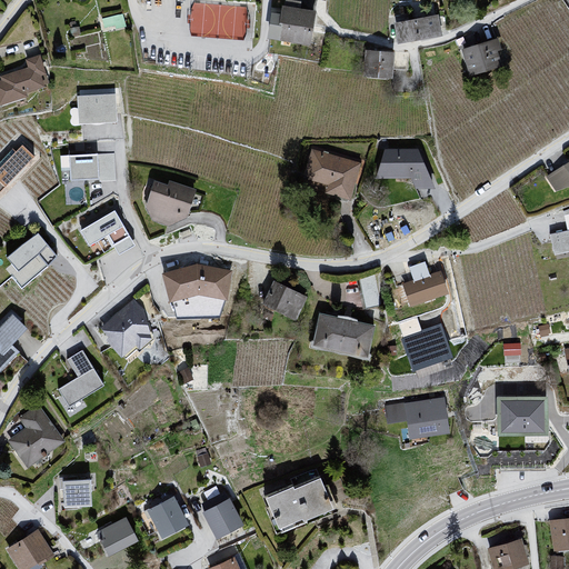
[(441,1),(396,5),(398,31),(443,28),(441,1)]
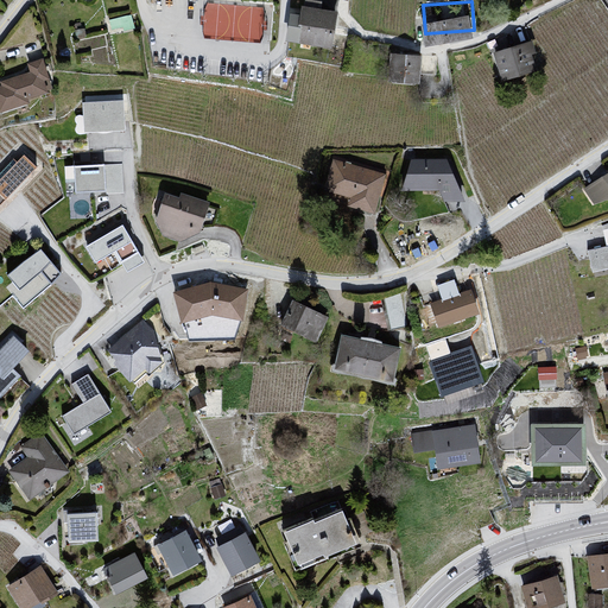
[(295,4),(287,36),(325,44),(333,11),(295,4)]
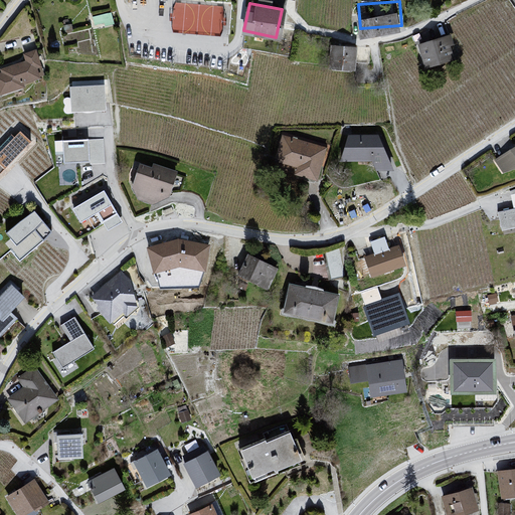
[(108,12),(89,16),(91,28),(110,24),(108,12)]
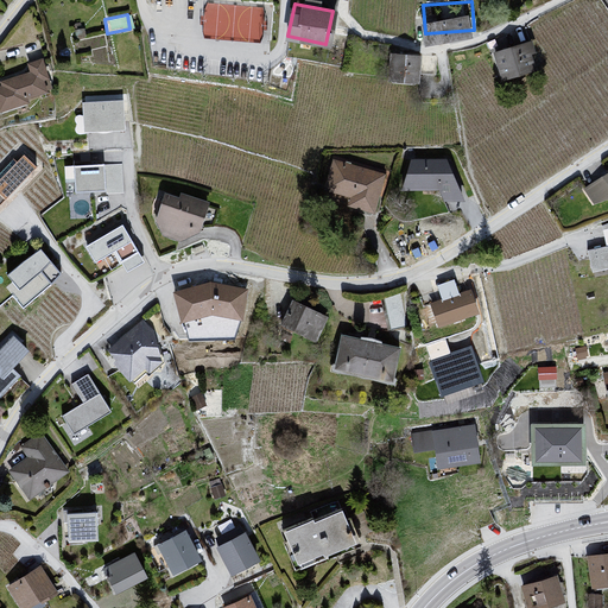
[(532,44),(495,55),(504,84),(539,73),(532,44)]
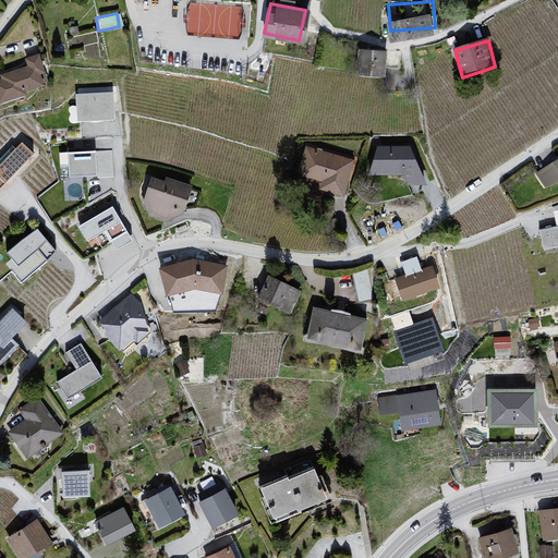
[(32,63),(0,73),(0,74),(8,98),(53,84),(41,48),(28,52),(32,63)]
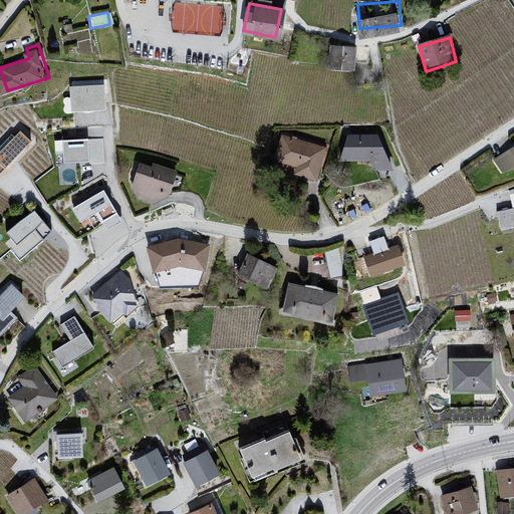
[(356,47),(329,45),(328,71),(355,73),(356,47)]
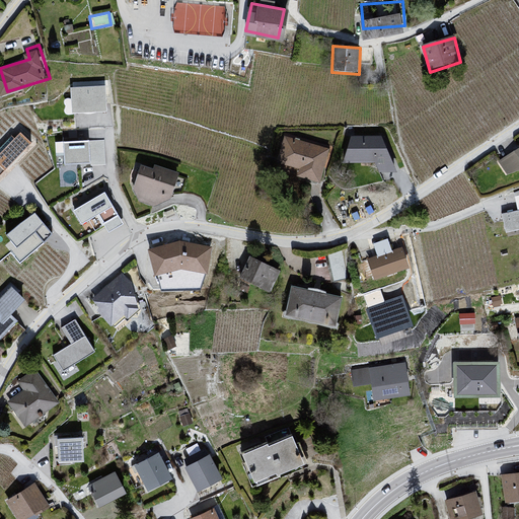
[(104,84),(68,85),(69,114),(105,113),(104,84)]
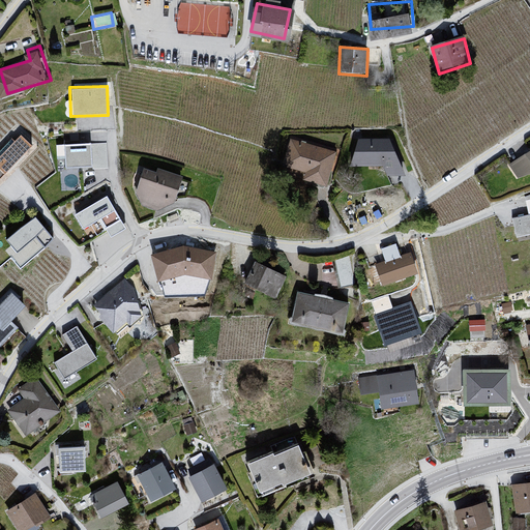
[(394,136),(347,138),(348,162),(395,159),(394,136)]
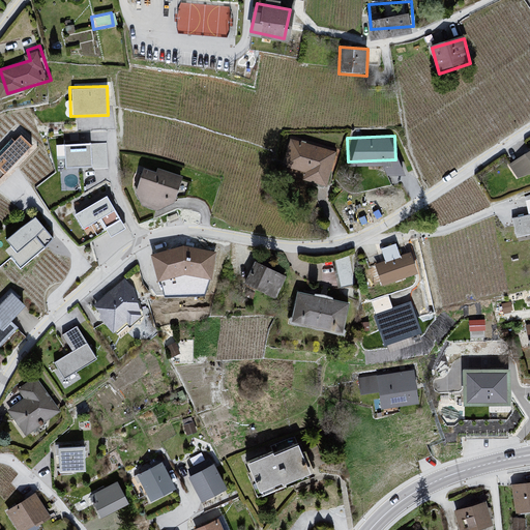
[(335,150),(291,137),(283,164),(326,177),(335,150)]
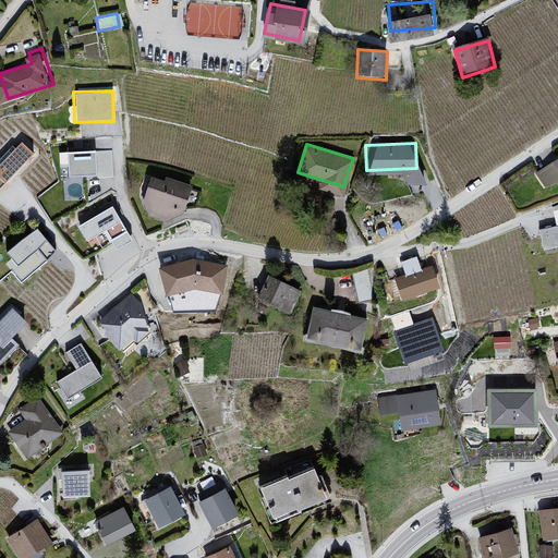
[(13,147),(0,164),(0,182),(3,185),(26,157),(13,147)]
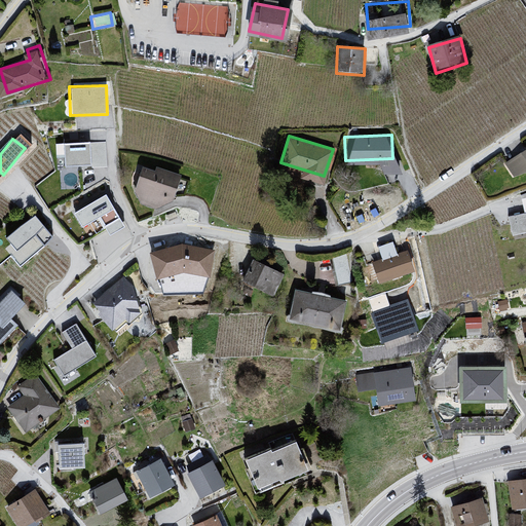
[(99,141),(62,143),(63,173),(100,172),(99,141)]
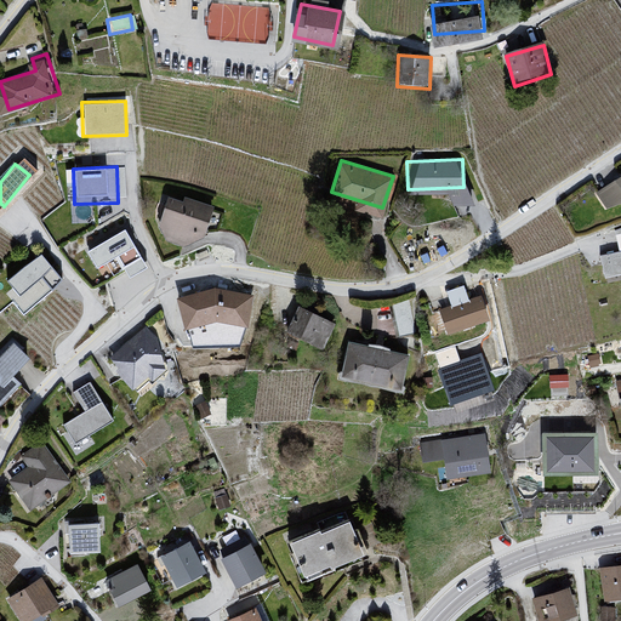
[(620,169),(596,182),(610,210),(620,203),(620,169)]
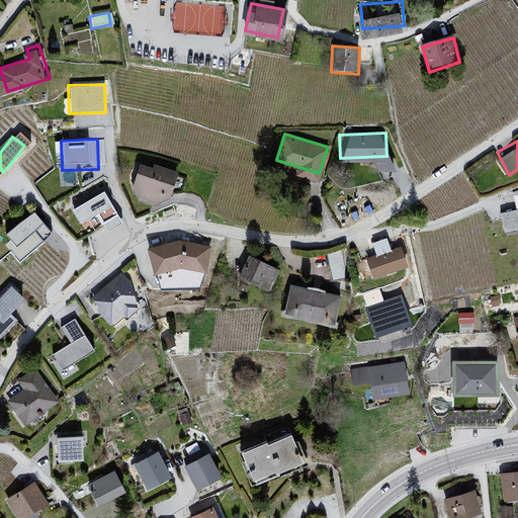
[(179,182),(139,171),(132,197),(172,208),(179,182)]
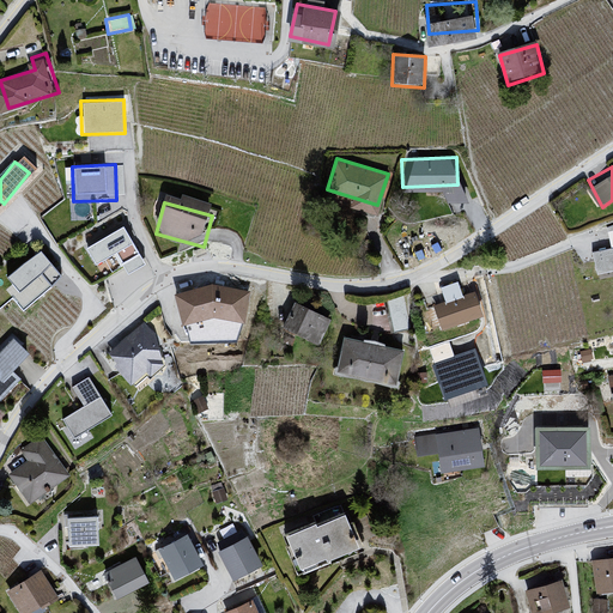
[(121,225),(85,247),(107,280),(141,259),(121,225)]
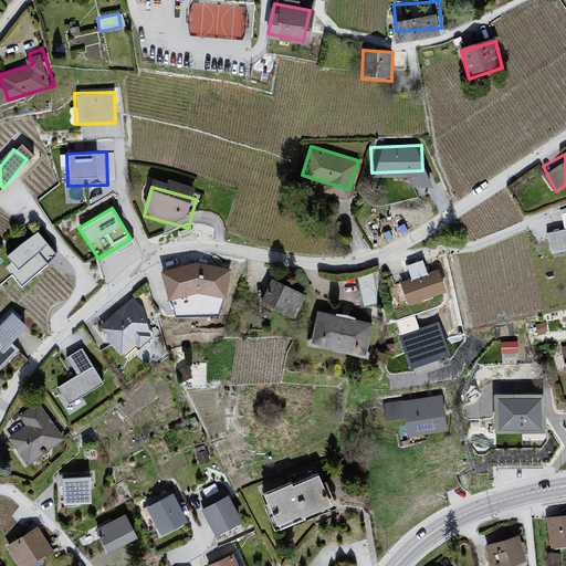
[(565,215),(544,220),(552,252),(565,249),(565,215)]
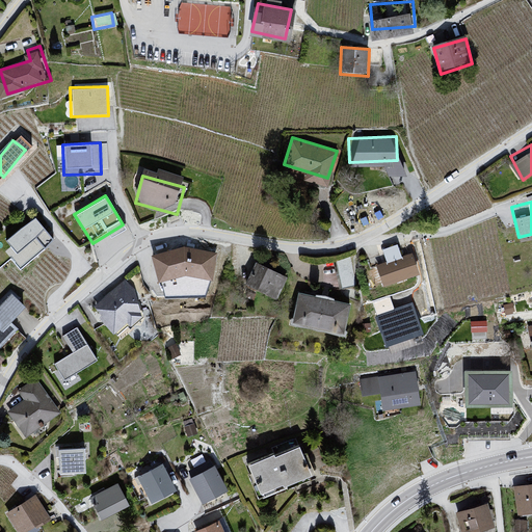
[(30,213),(8,237),(21,249),(44,224),(30,213)]
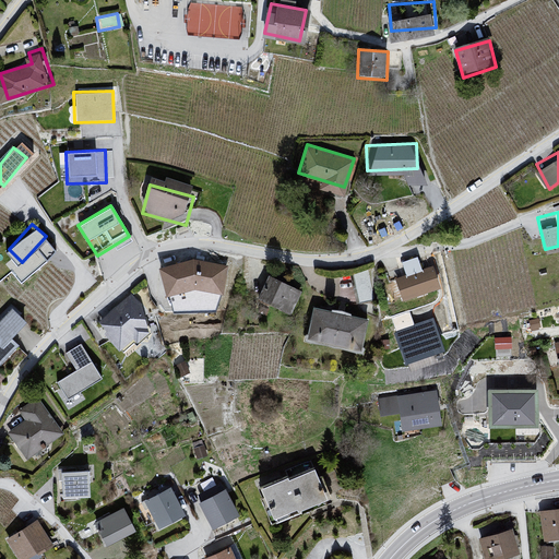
[(193,262),(158,271),(174,317),(216,316),(226,269),(193,262)]
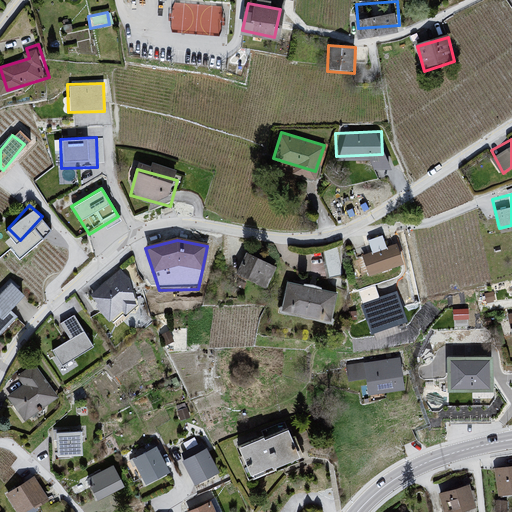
[(403,240),(360,248),(365,271),(407,263),(403,240)]
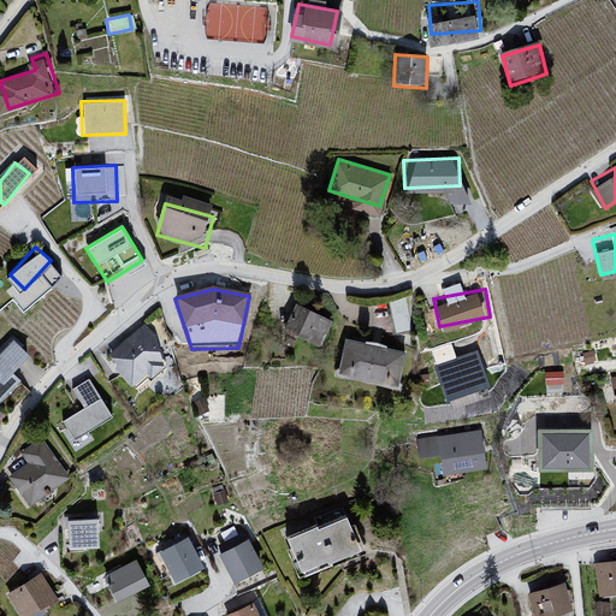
[(339,319),(295,297),(282,325),(326,347),(339,319)]
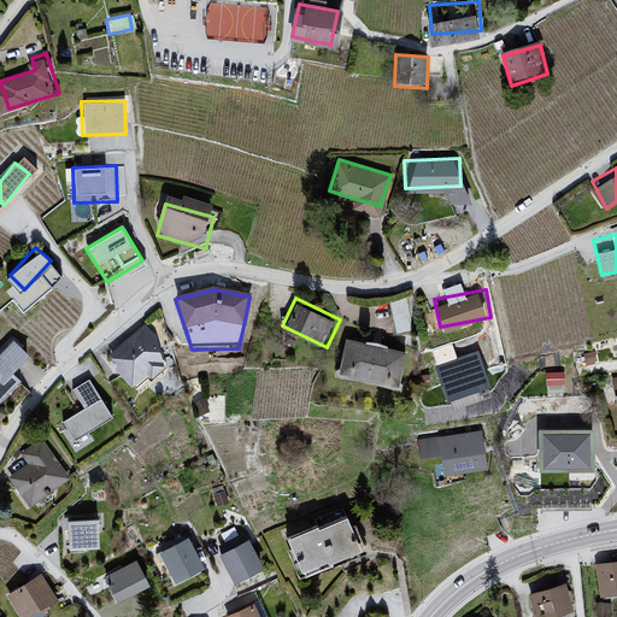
[(115,372),(133,391),(165,370),(157,340),(145,327),(110,359),(118,370),(115,372)]
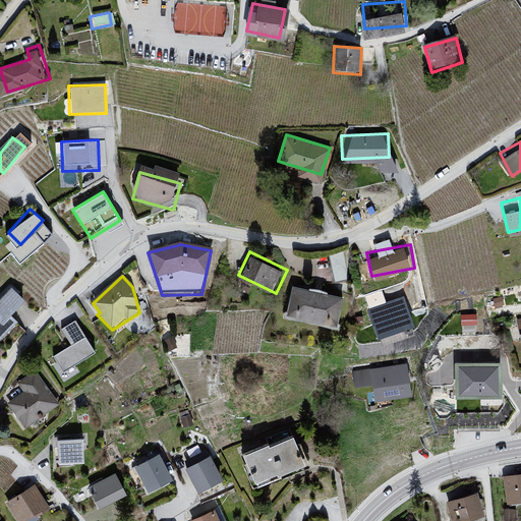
[(347,295),(290,286),(285,315),(342,325),(347,295)]
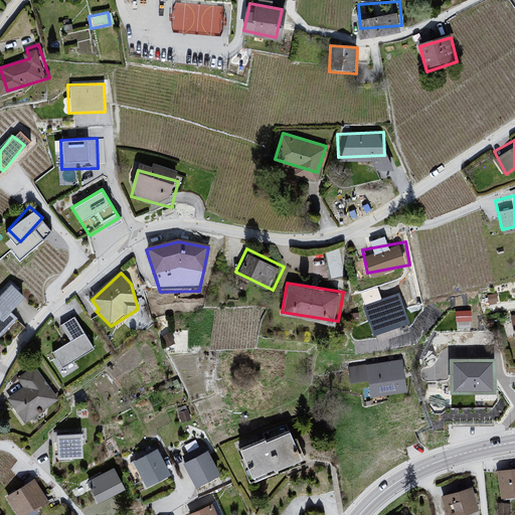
[(12,292),(0,309),(0,328),(12,337),(33,306),(12,292)]
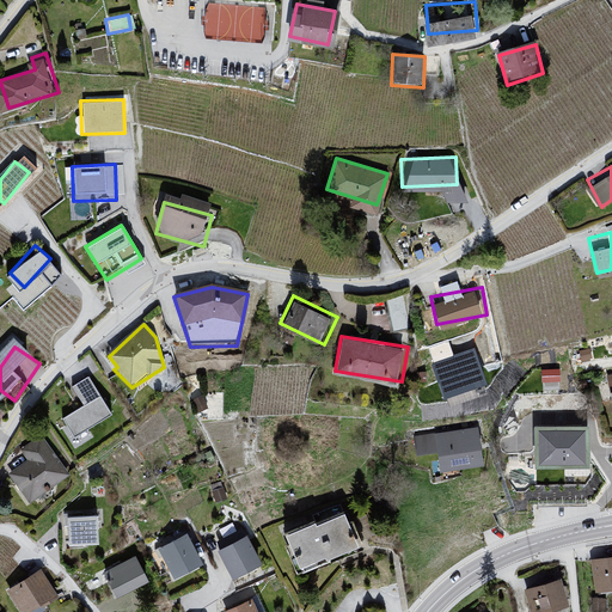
[(473,350),(434,365),(442,387),(482,373),(473,350)]
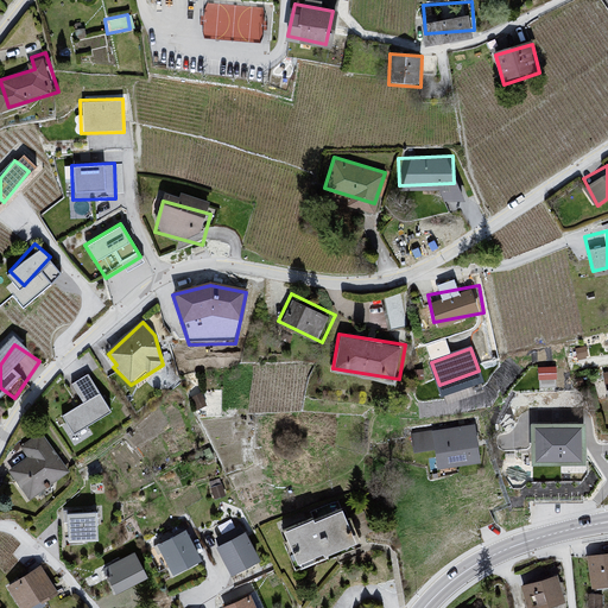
[(557,377),(557,365),(539,365),(539,378),(557,377)]
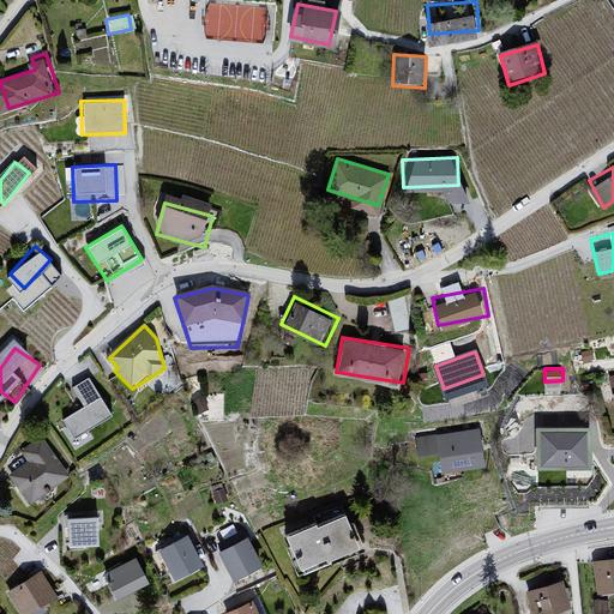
[(62,423),(76,441),(113,420),(89,381),(72,391),(84,409),(62,423)]
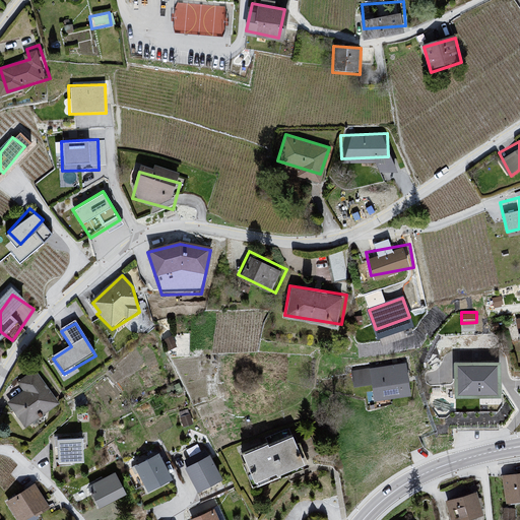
[(503,366),(454,365),(458,400),(506,401),(503,366)]
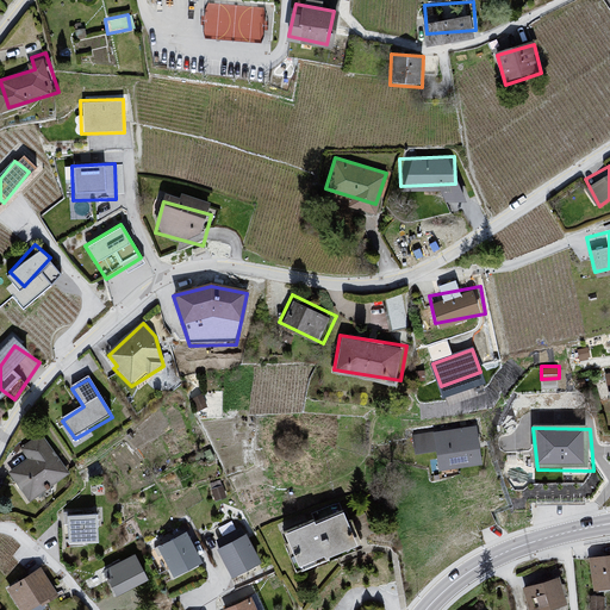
[(437,456),(442,475),(485,470),(478,429),(412,439),(415,460),(437,456)]
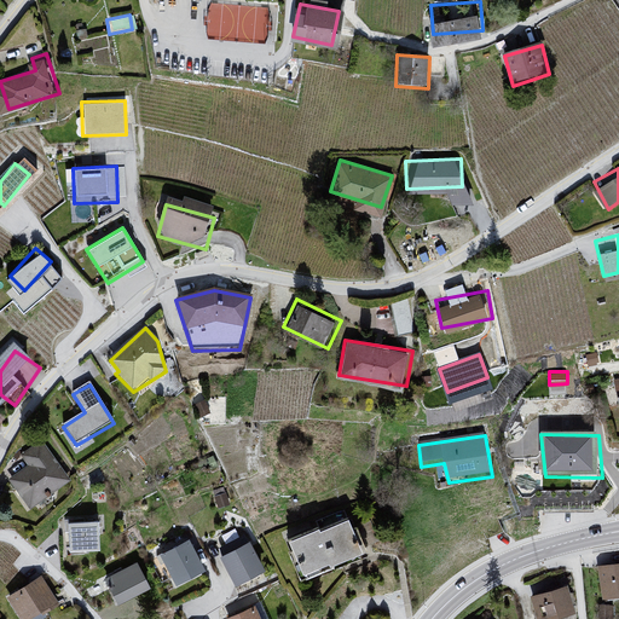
[(25,469),(7,481),(29,510),(70,484),(44,445),(19,462),(25,469)]
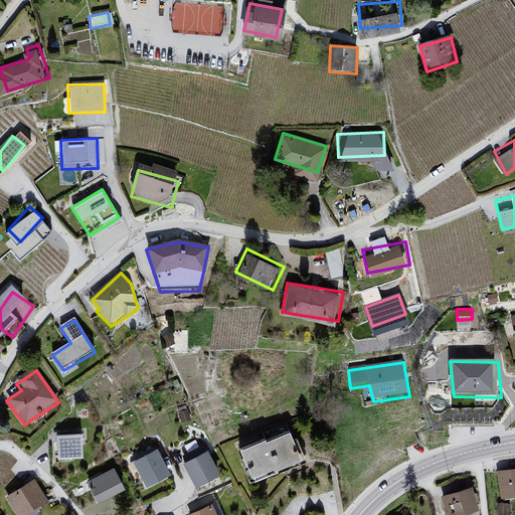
[(267,441),(239,450),(254,480),(277,472),(280,477),(310,466),(291,435),(269,444),(267,441)]
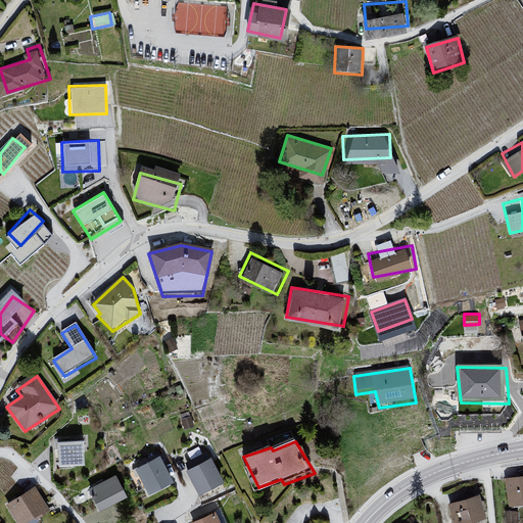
[(85,442),(56,442),(57,468),(86,469),(85,442)]
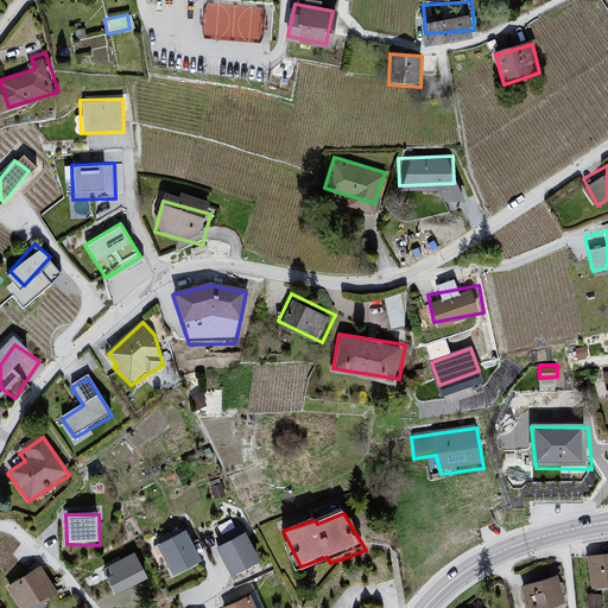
[(184,532),(156,546),(173,577),(203,563),(184,532)]
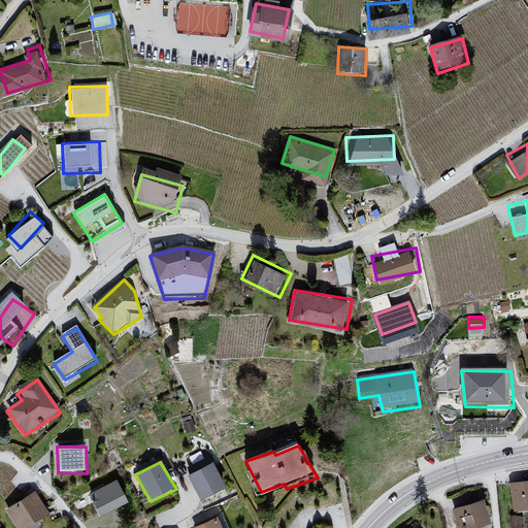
[(213,466),(188,476),(201,501),(226,490),(213,466)]
